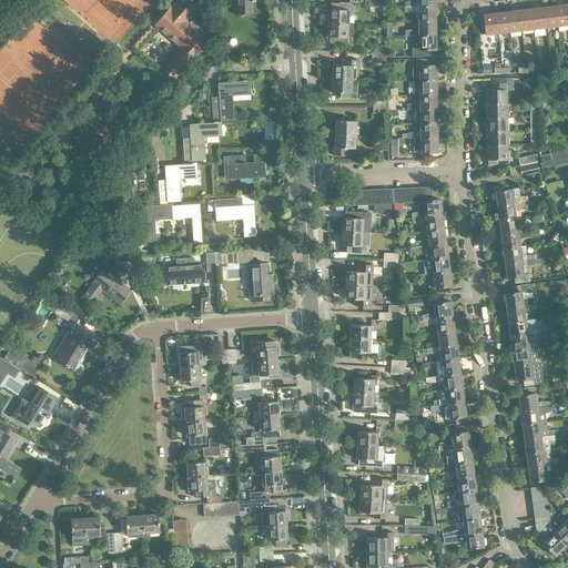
[(176,80),(219,30),(208,20),(202,26),(191,17),(200,7),(195,2),(195,0),(178,0),(180,1),(178,4),(175,3),(171,9),(171,8),(160,21),(186,44),(183,49),(185,51),(179,58),(176,56),(164,70),(175,79),(176,80)]
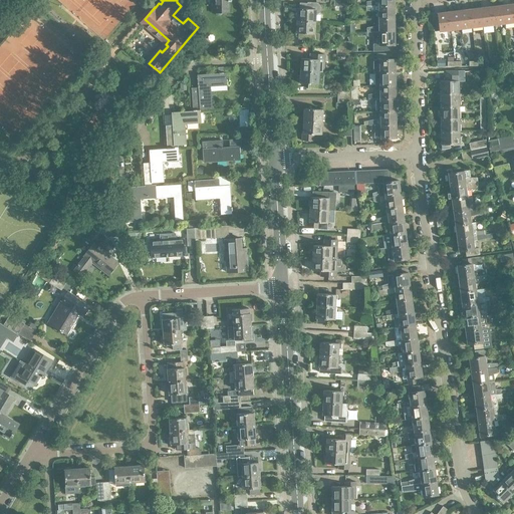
[(212,0),(213,13),(229,12),(229,2),(232,1),(231,0),(212,0)]
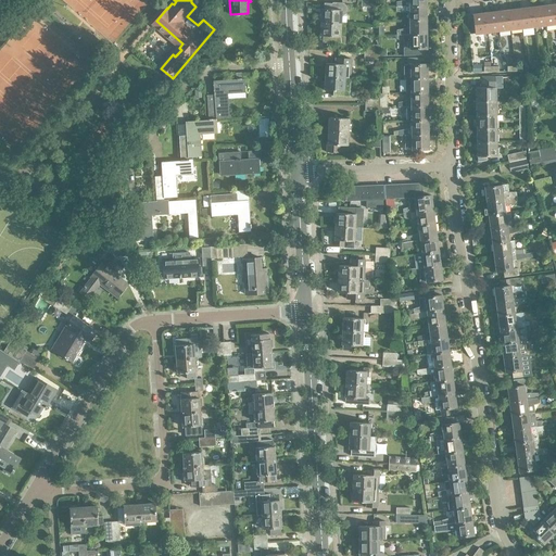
[(323,9),(321,23),(340,24),(341,15),(342,15),(343,15),(344,14),(345,14),(346,13),(348,11),(348,10),(348,9),(346,8),(346,7),(345,5),(345,4),(344,4),(343,3),(342,3),(332,3),(332,4),(324,3),(324,9),(323,9)]
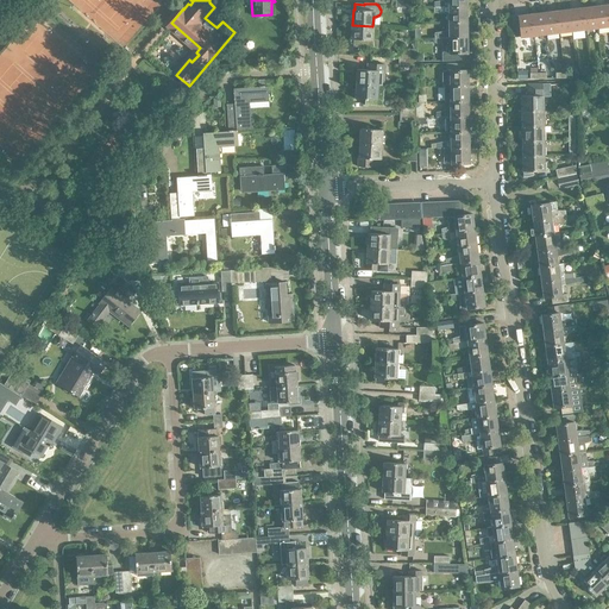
[(598,27),(608,25),(608,12),(608,5),(596,6),(598,27)]
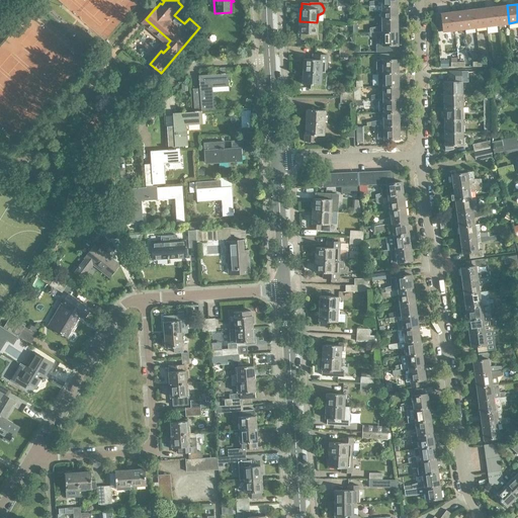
[(398,18),(397,5),(369,6),(369,10),(378,11),(381,11),(381,19),(396,19),(398,18)]
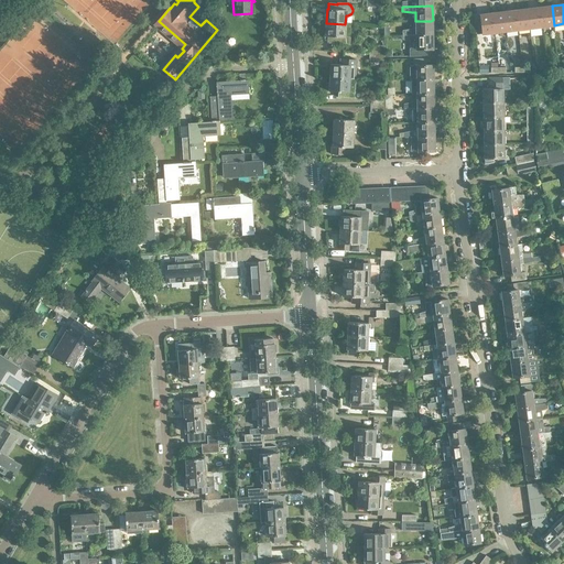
[(542,26),(554,25),(552,6),(540,7),(542,26)]
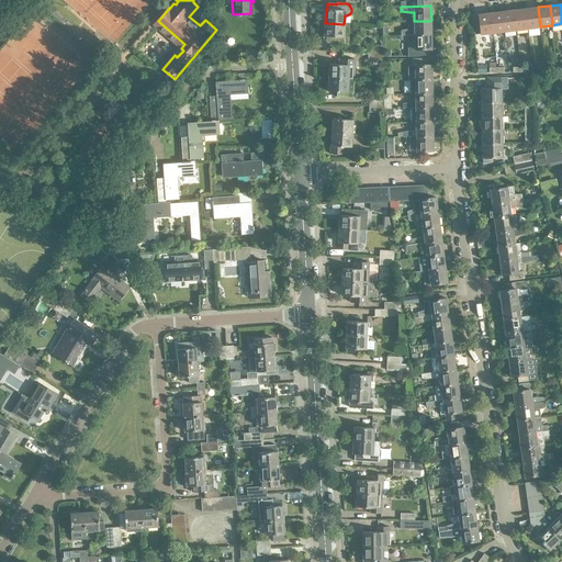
[(526,9),(528,27),(540,26),(538,7),(526,9)]
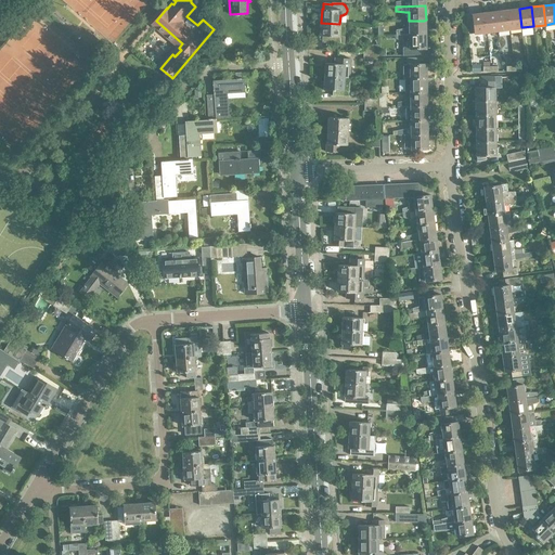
[(507,10),(510,29),(521,27),(519,9),(507,10)]
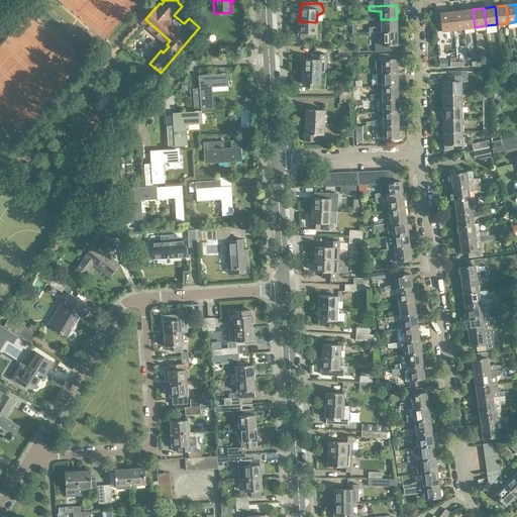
[(463,28),(475,27),(473,9),(461,10),(463,28)]
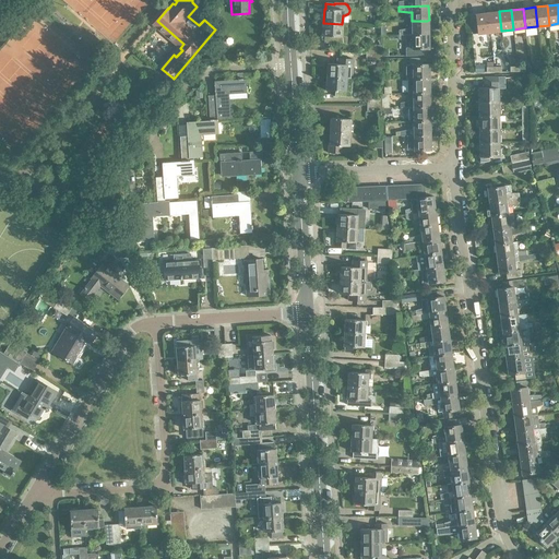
[(487,13),(490,33),(501,31),(499,11),(487,13)]
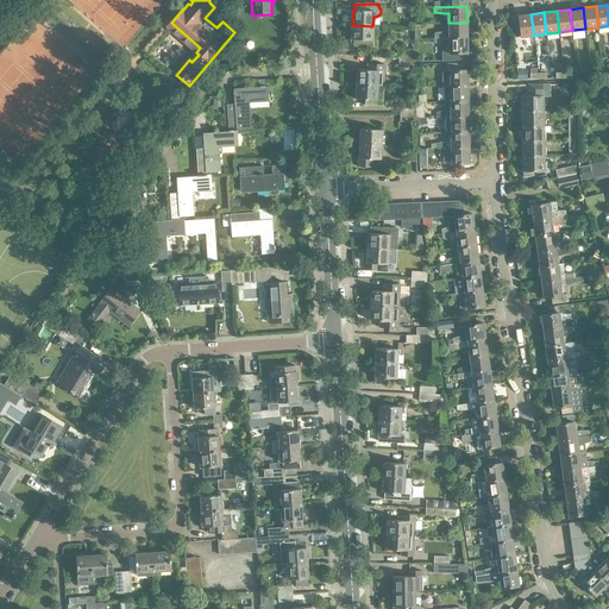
[(521,37),(534,36),(531,14),(518,16),(521,37)]
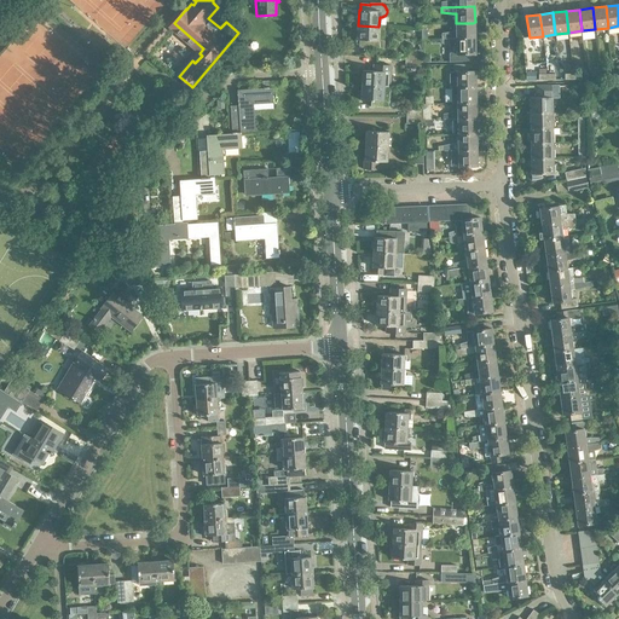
[(473,23),(456,23),(456,32),(452,32),(441,33),(441,39),(456,38),(475,38),(475,22),(473,23)]
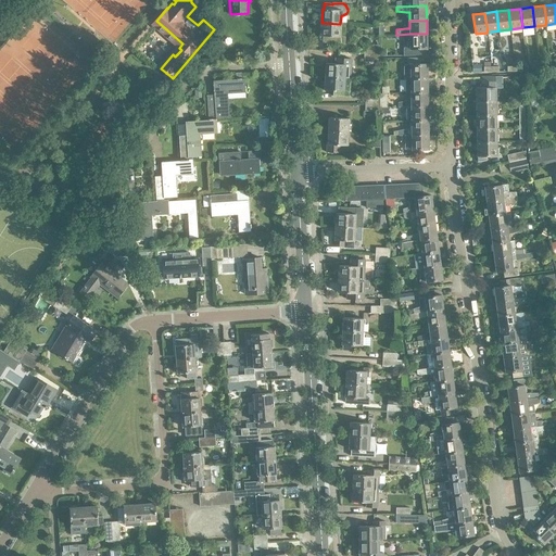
[(345,24),(321,23),(320,36),(323,37),(323,42),(344,45),(344,37),(340,37),(340,28),(345,29),(345,24)]
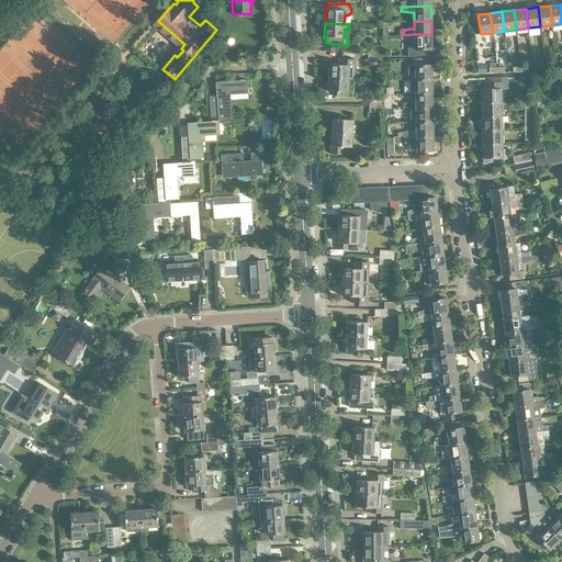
[(431,34),(414,34),(415,49),(418,49),(418,55),(426,55),(425,49),(431,49),(431,34)]
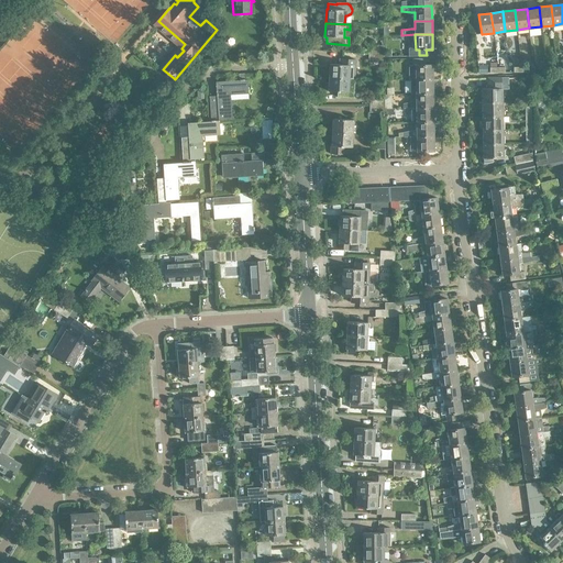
[(383,68),(384,53),(370,52),(368,67),(383,68)]
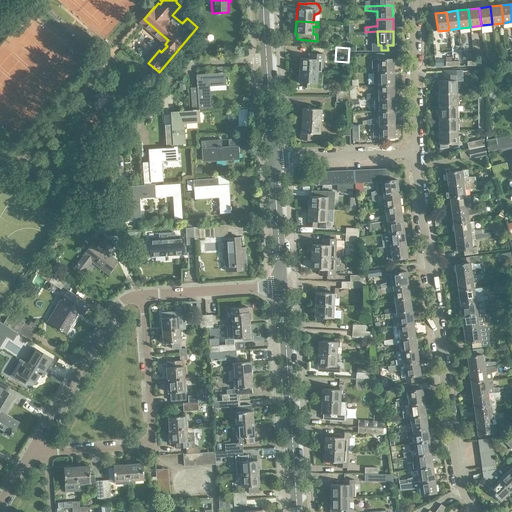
[(323,72),(324,54),(309,54),(309,58),(300,58),(299,71),(318,72),(323,72)]
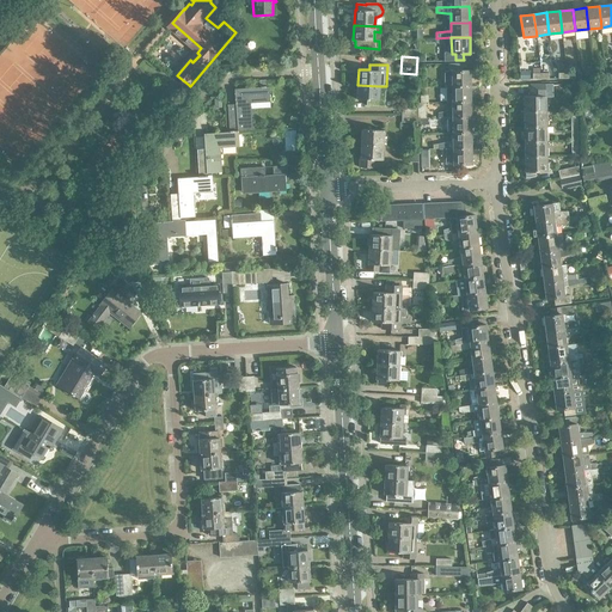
[(438,87),(471,87),(470,71),(464,71),(463,65),(448,65),(448,72),(452,72),(452,80),(447,80),(438,83),(438,87)]
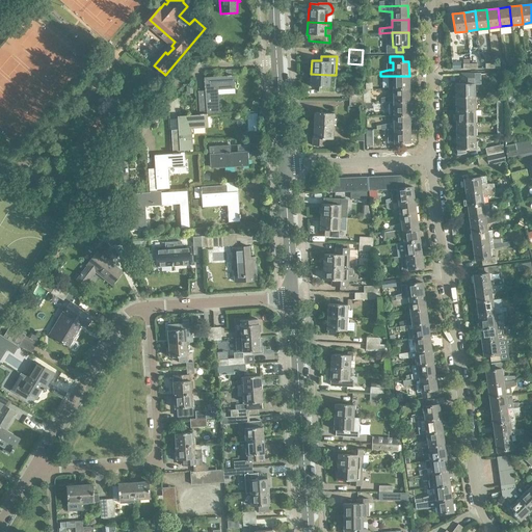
[(330,75),(311,74),(311,86),(329,87),(330,75)]
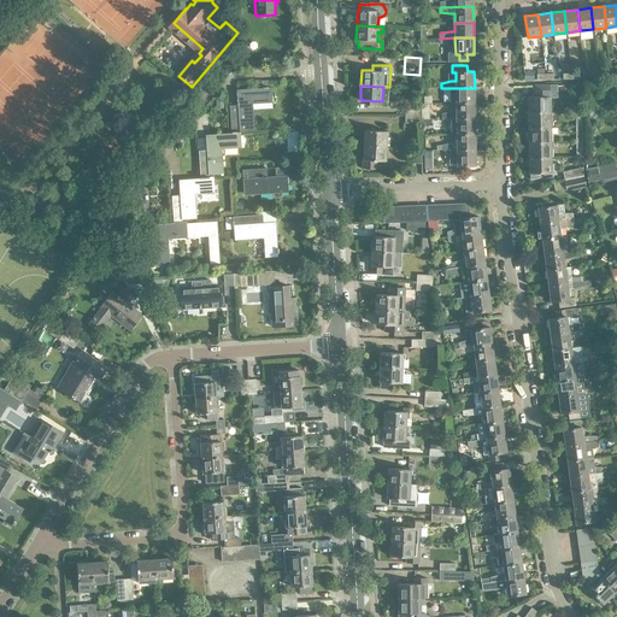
[(550,86),(535,86),(535,98),(529,98),(529,113),(550,112),(550,86)]
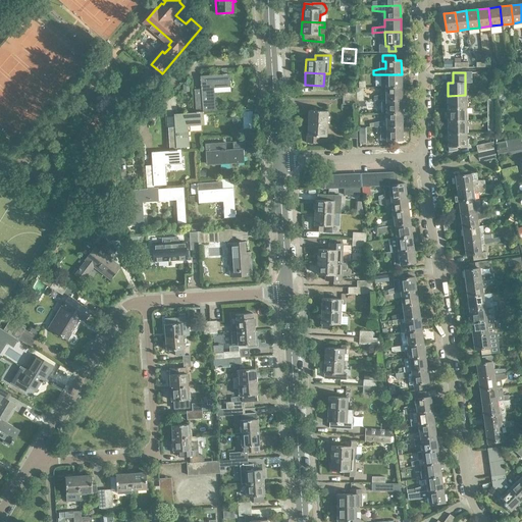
[(204,113),(204,112),(215,111),(214,87),(230,86),(229,74),(227,74),(227,73),(222,74),(222,75),(201,76),(201,90),(195,90),(196,112),(200,112),(200,113),(204,113)]
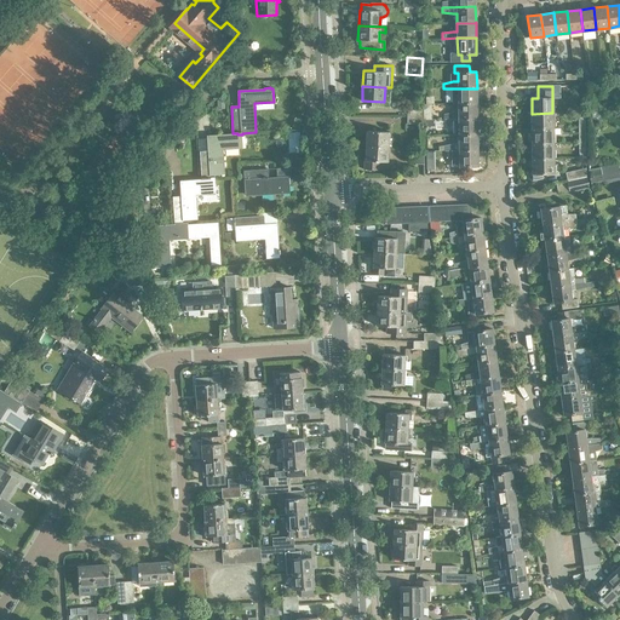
[(477,89),(443,89),(443,93),(454,95),(458,95),(459,104),(477,103),(477,89)]
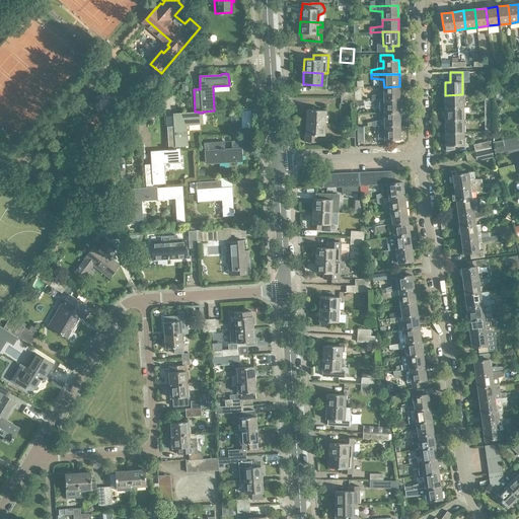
[(380,100),(384,100),(399,99),(399,86),(384,87),(384,94),(380,94),(372,96),(372,100),(380,100)]
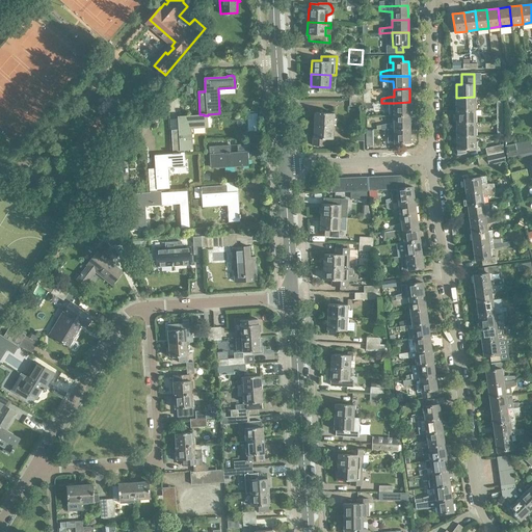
[(475,109),(474,97),(456,98),(457,110),(475,109)]
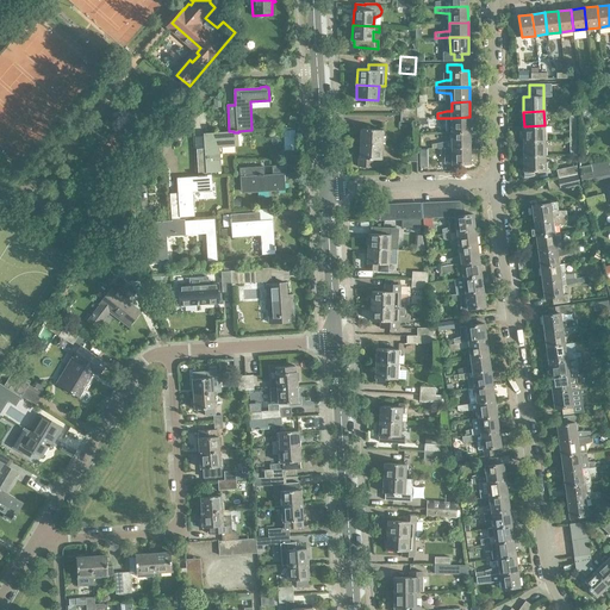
[(447,134),(452,134),(470,132),(470,117),(452,118),(447,118),(447,134)]
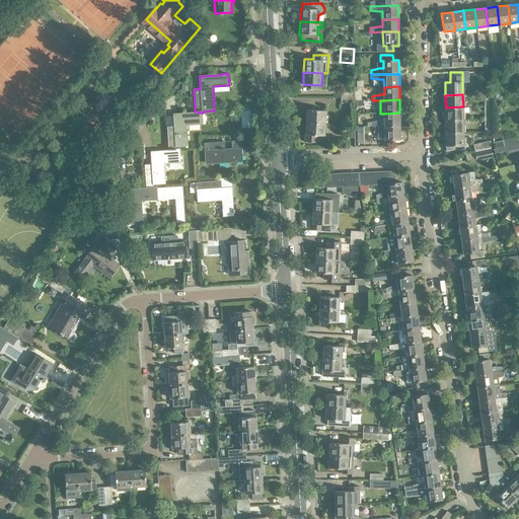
[(463,106),(446,107),(446,121),(463,120),(463,106)]
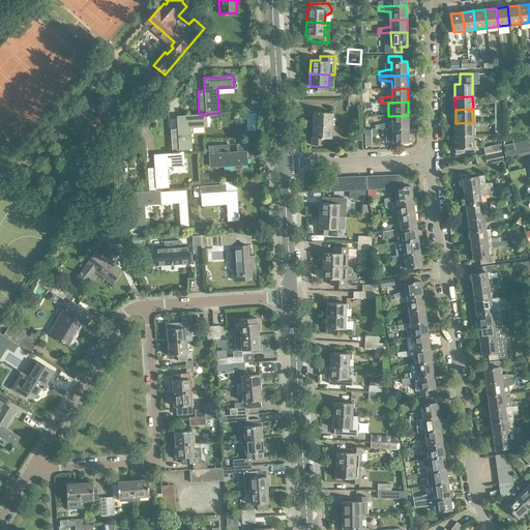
[(314,112),(314,125),(332,126),(332,113),(314,112)]
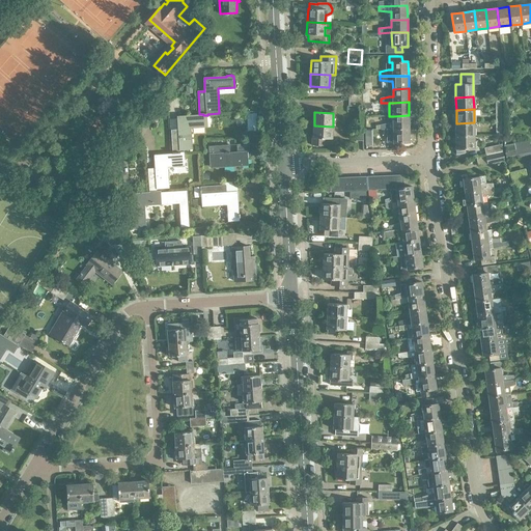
[(203,114),(199,114),(198,114),(198,116),(177,117),(178,130),(171,131),(172,152),(171,154),(172,155),(176,155),(176,152),(179,152),(179,150),(193,149),(191,127),(207,126),(207,115),(203,115),(203,114)]
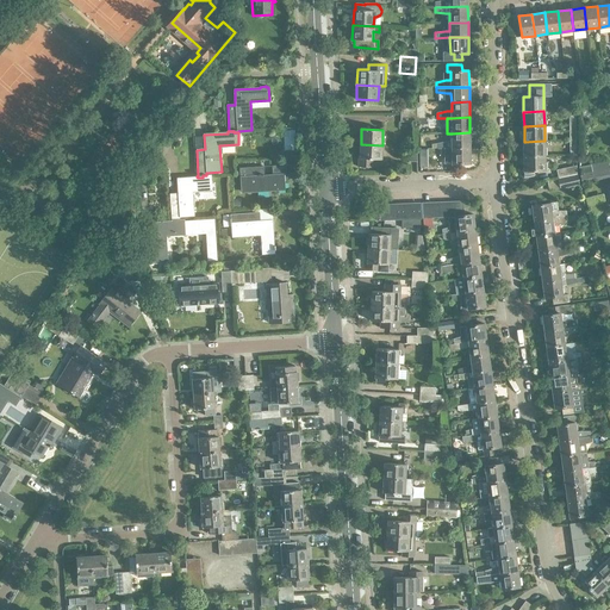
[(437,149),(471,148),(470,132),(452,134),(452,141),(437,144),(437,149)]
